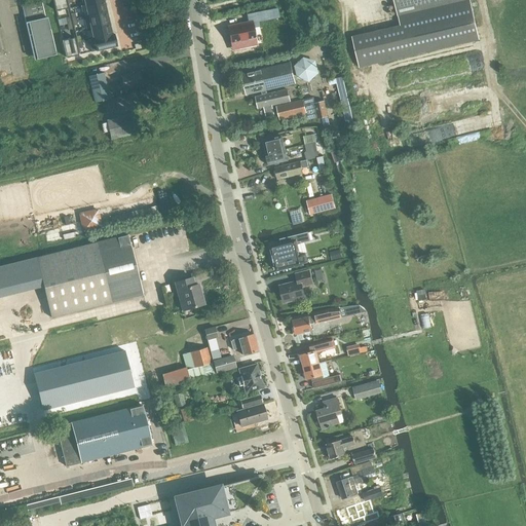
[(66,0),(52,0),(55,11),(68,8),(66,0)]
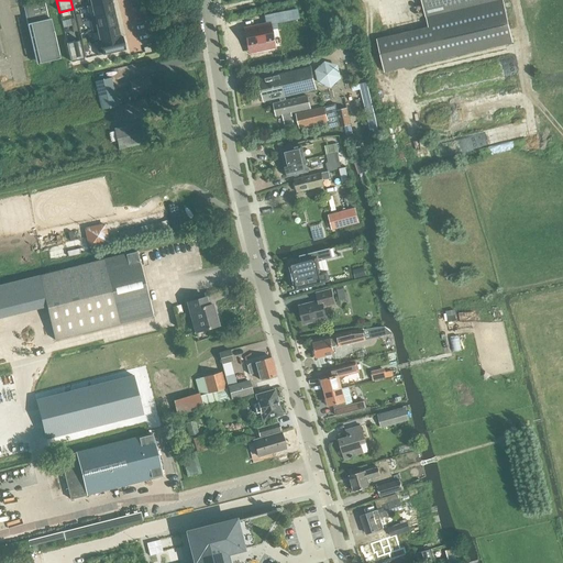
[(110,0),(88,4),(86,6),(89,19),(113,13),(110,0)]
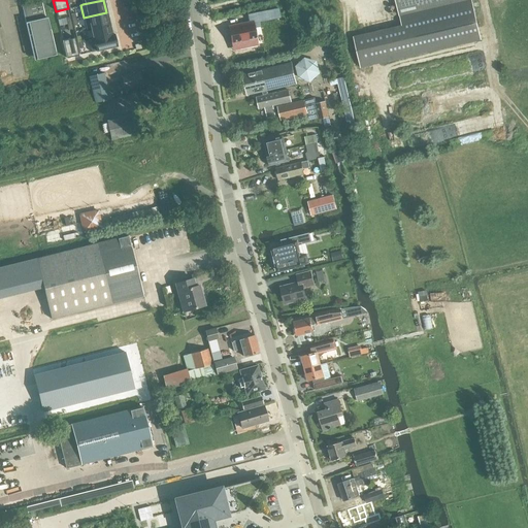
[(471,0),(466,0),(399,15),(401,25),(354,36),(361,67),(481,39),(471,0)]
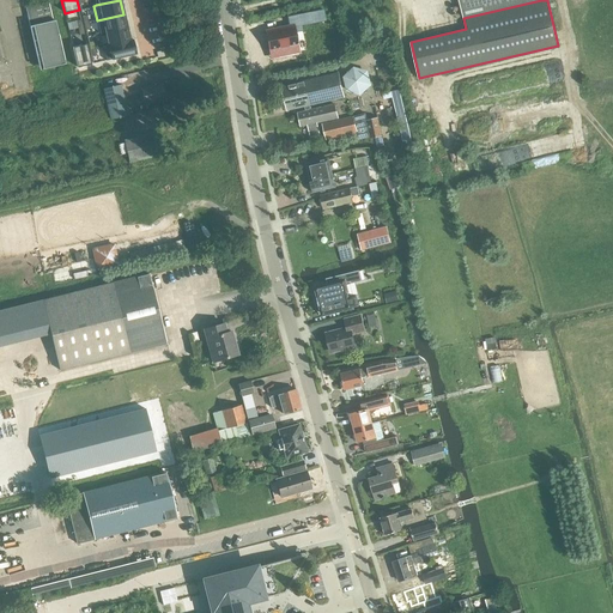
[(459,0),(463,18),(541,0),(459,0)]
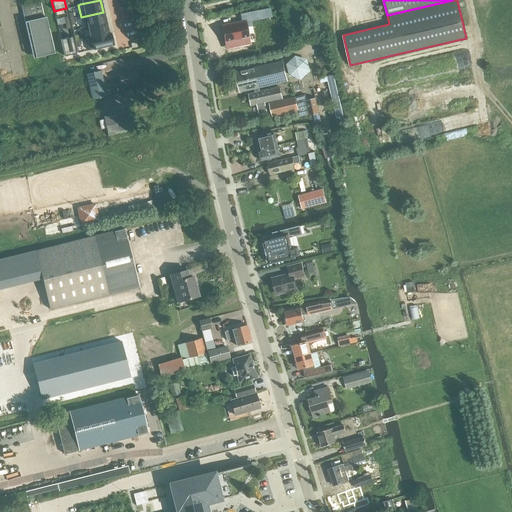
[(40,2),(21,6),(24,17),(25,22),(27,21),(36,58),(55,54),(46,17),(44,17),(40,2)]
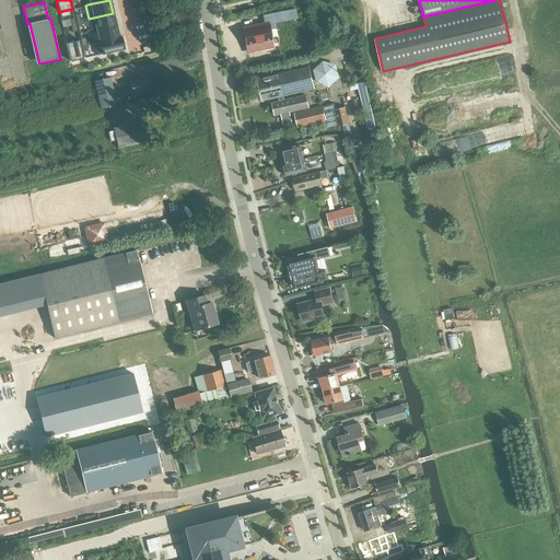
[(265,25),(243,30),(246,47),(263,44),(264,51),(273,49),(269,25),(298,20),(295,10),(264,16),(265,25)]
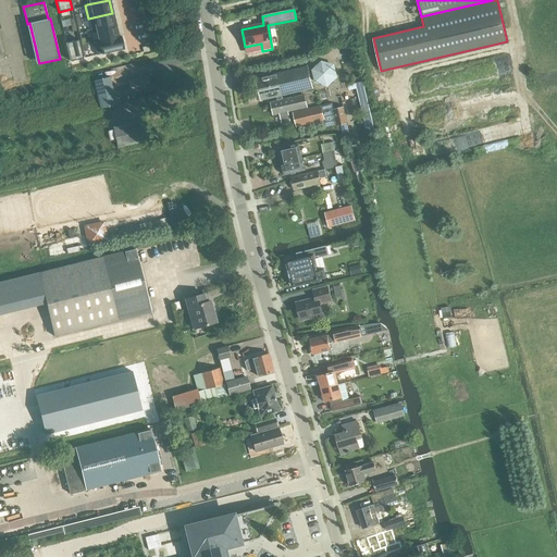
[(112,13),(88,19),(90,31),(96,29),(115,25),(112,13)]
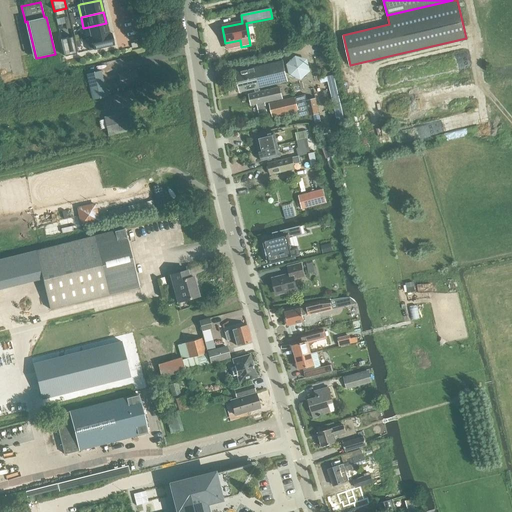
[(106,23),(88,27),(91,38),(108,34),(106,23)]
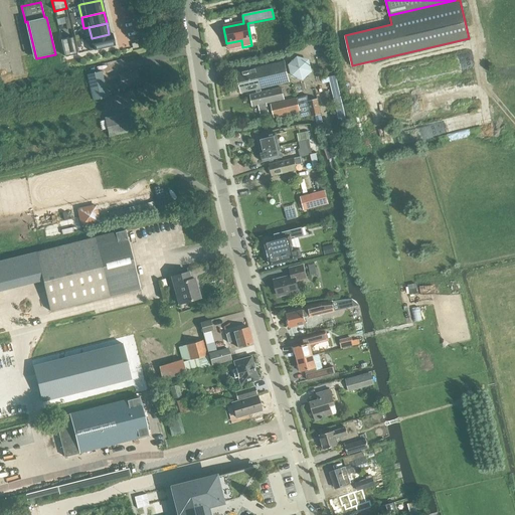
[(92,38),(86,39),(89,51),(114,45),(111,33),(109,34),(92,38)]
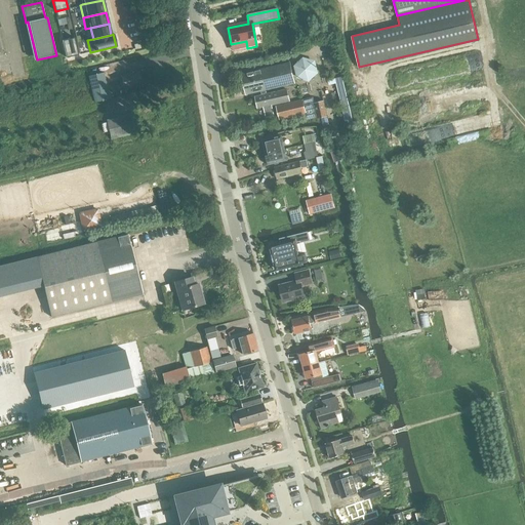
[(74,37),(63,40),(66,57),(78,54),(74,37)]
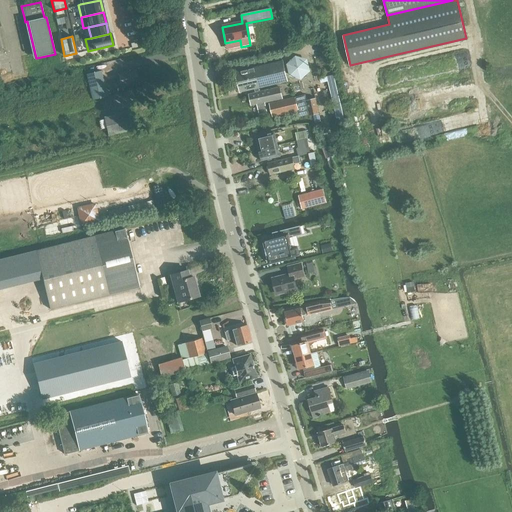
[(298,52),(285,63),(300,79),(312,67),(298,52)]
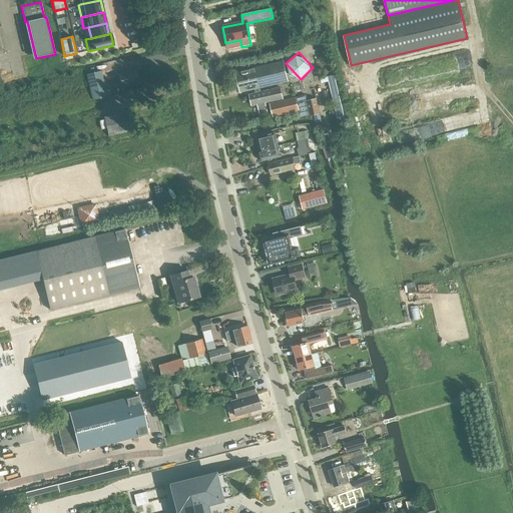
[(260,88),(288,81),(284,61),(235,72),(240,92),(254,89),(260,88)]
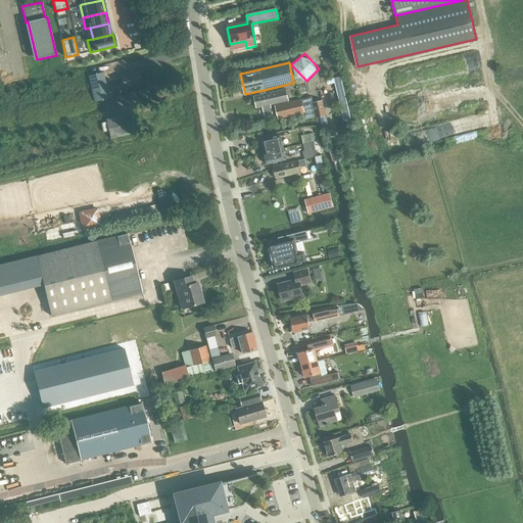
[(124,89),(141,85),(138,72),(121,76),(124,89)]
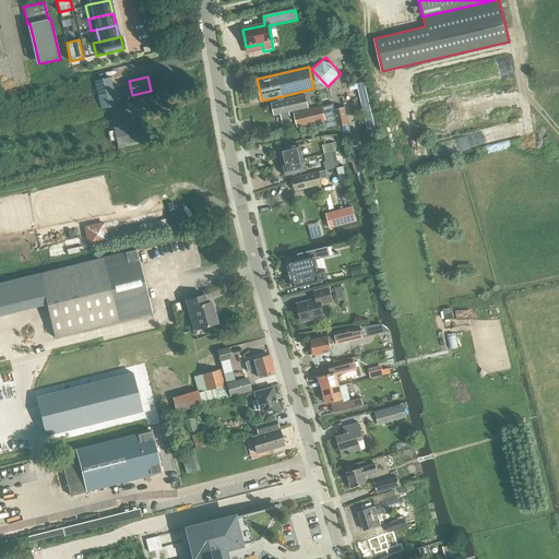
[(100,109),(117,105),(110,78),(94,81),(100,109)]
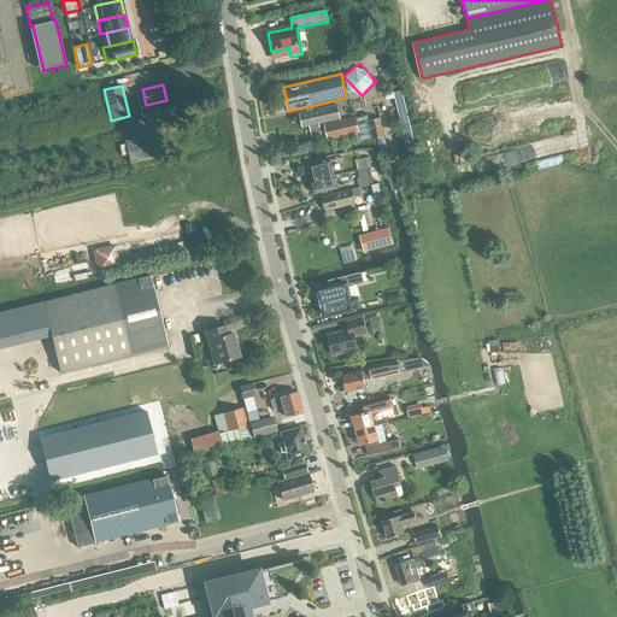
[(395,95),(401,118),(410,116),(403,88),(386,92),(388,97),(395,95)]
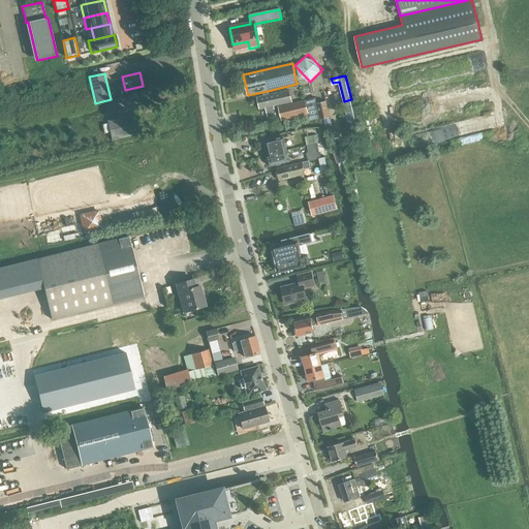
[(170,78),(162,79),(164,86),(172,84),(170,78)]
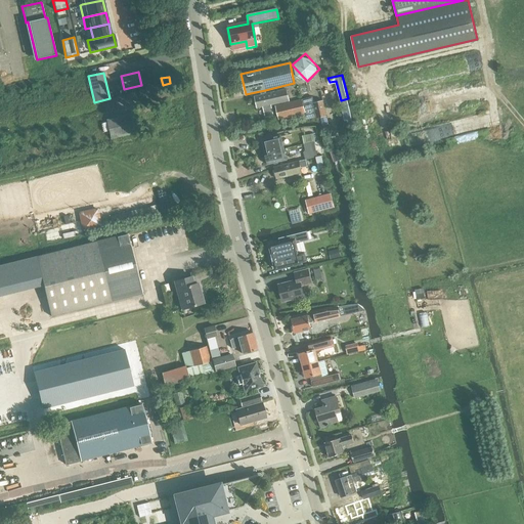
[(265,90),(260,91),(261,94),(254,96),(257,107),(262,106),(265,116),(272,114),(270,105),(289,100),(286,89),(266,94),(265,90)]
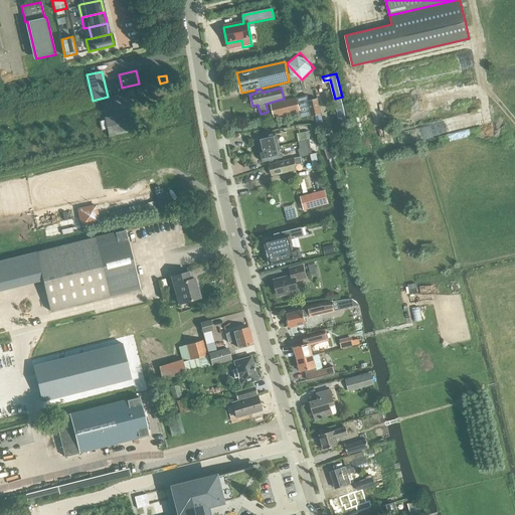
[(297,98),(271,104),(274,118),(300,111),(297,98)]
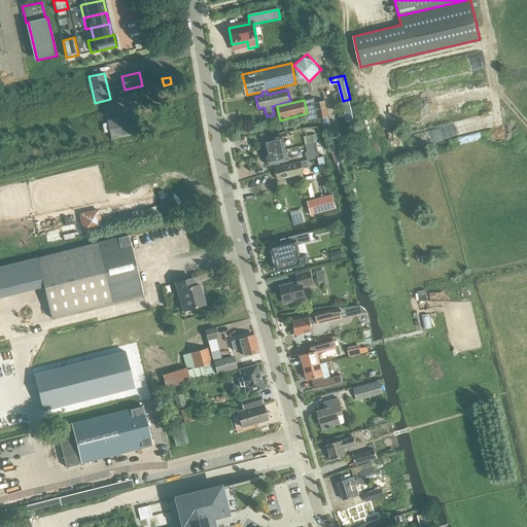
[(319,118),(322,118),(328,117),(324,101),(315,103),(319,117),(319,118)]
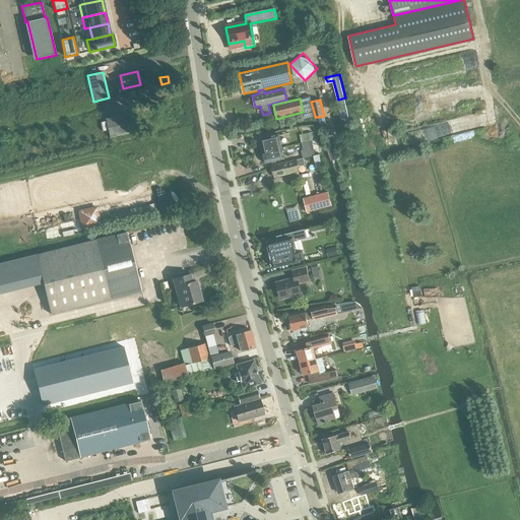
[(110,137),(134,132),(130,114),(105,119),(106,121),(101,123),(102,131),(108,129),(110,137)]
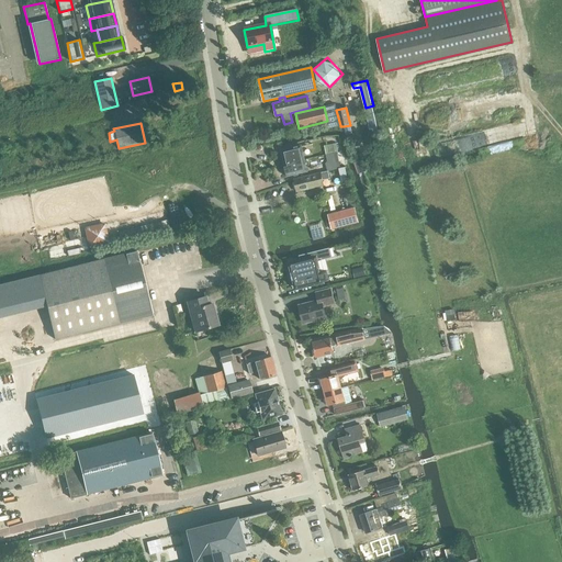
[(336,144),(324,146),(326,155),(329,154),(337,153),(338,152),(336,144)]
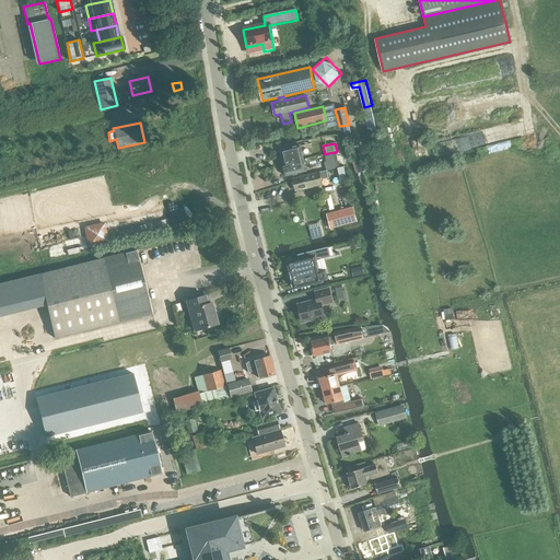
[(280,150),(283,163),(303,159),(300,144),(280,150)]
